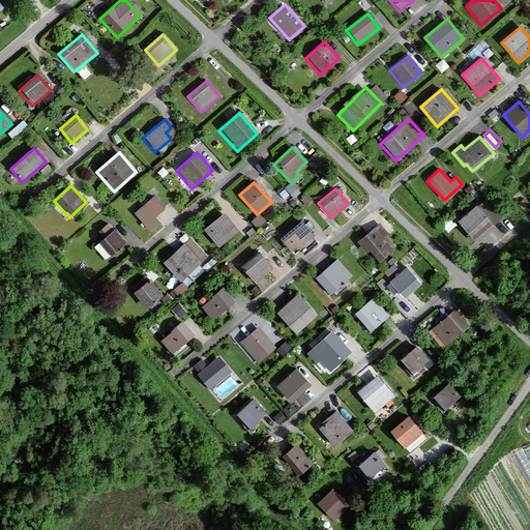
[(163,210),(153,198),(133,214),(148,232),(158,224),(153,217),(163,210)]
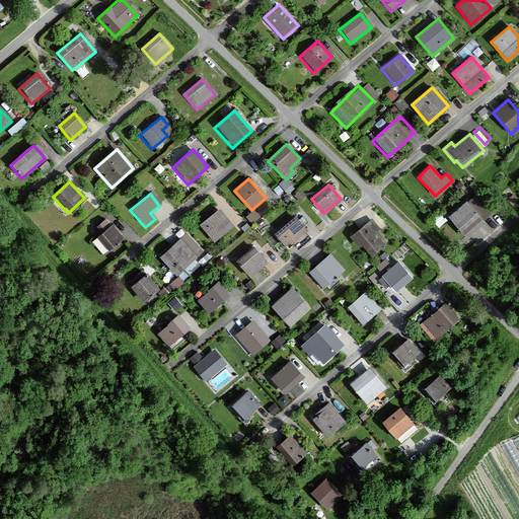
[(446,216),(465,238),(484,222),(482,220),(492,212),(475,194),(465,202),(464,201),(446,216)]
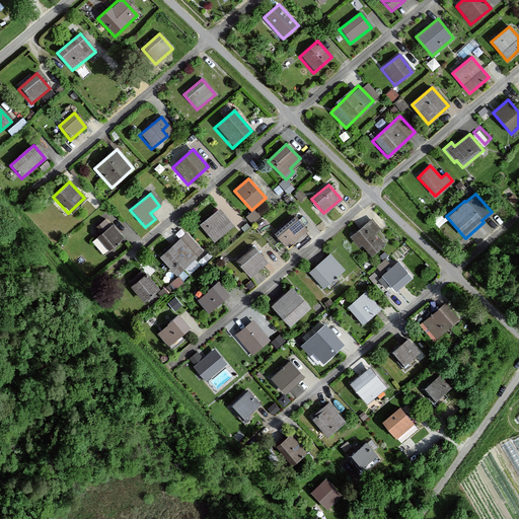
[(212,242),(233,224),(219,208),(199,226),(212,242)]
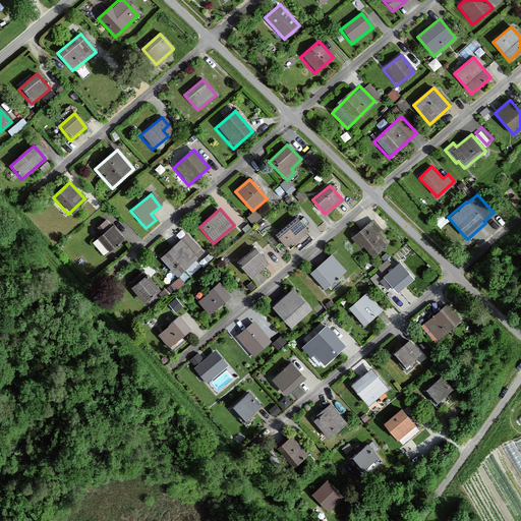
[(286,248),(307,232),(295,217),(275,233),(286,248)]
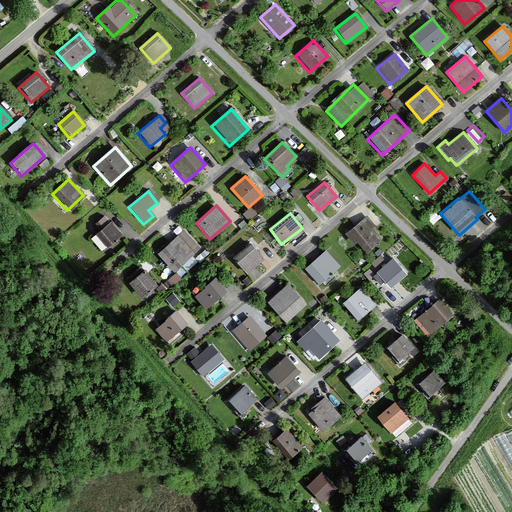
[(374,227),(365,216),(342,234),(351,244),(355,241),(363,252),(378,241),(369,230),(374,227)]
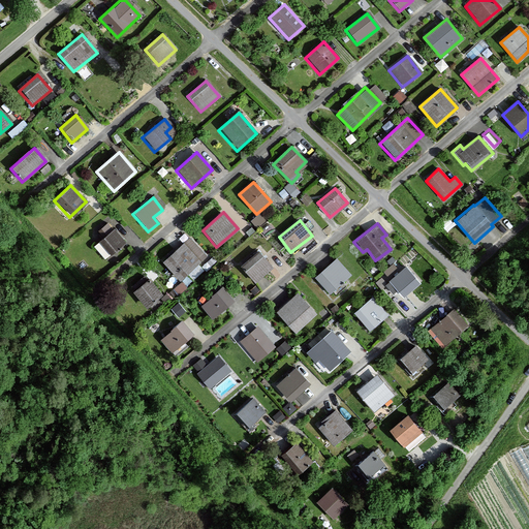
[(62,244),(71,237),(64,228),(55,236),(62,244)]
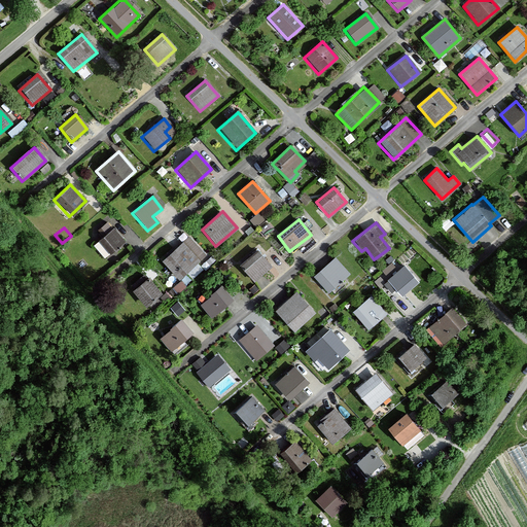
[(103,259),(124,241),(112,227),(91,247),(103,259)]
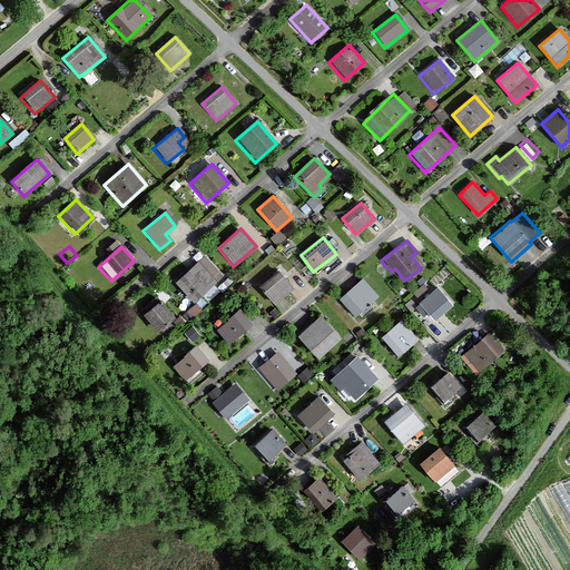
[(192,302),(220,276),(203,256),(174,282),(192,302)]
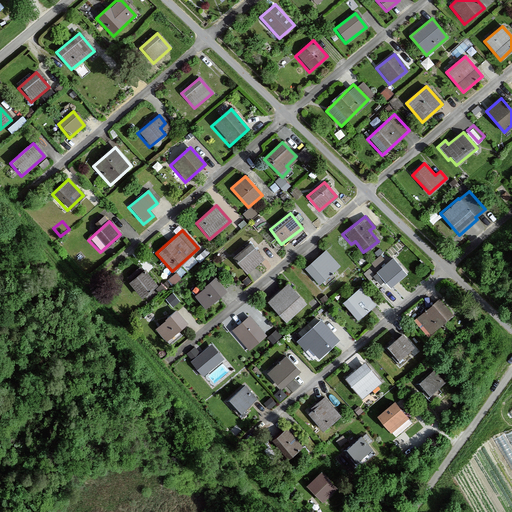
[(246,273),(263,259),(249,243),(232,257),(246,273)]
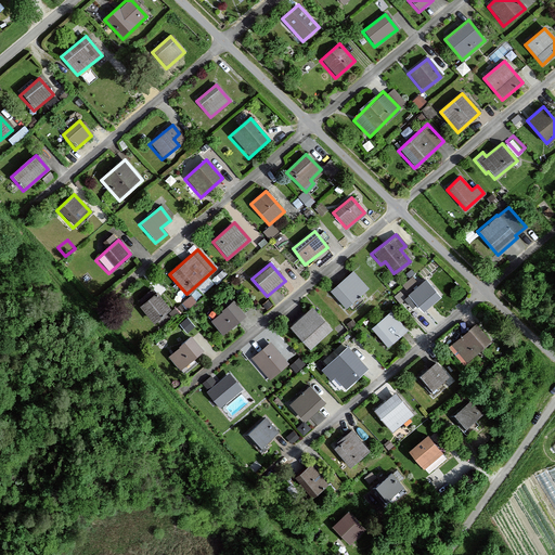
[(350,273),(328,292),(344,309),(365,289),(350,273)]
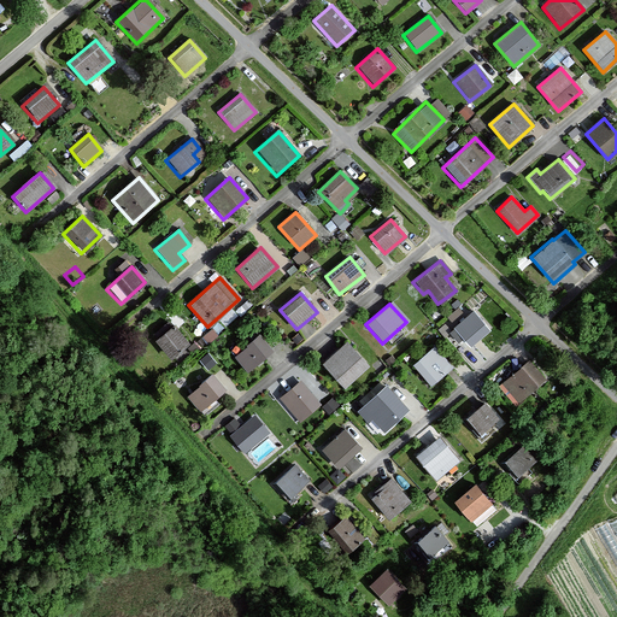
[(469,346),(489,330),(474,311),(453,327),(469,346)]
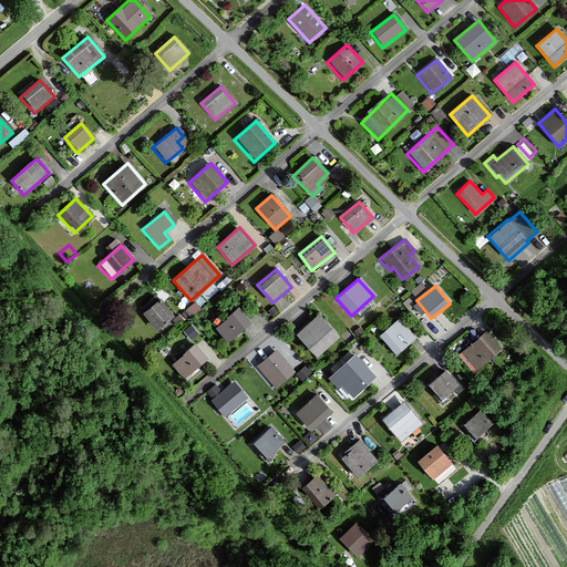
[(141,312),(155,330),(173,316),(158,298),(141,312)]
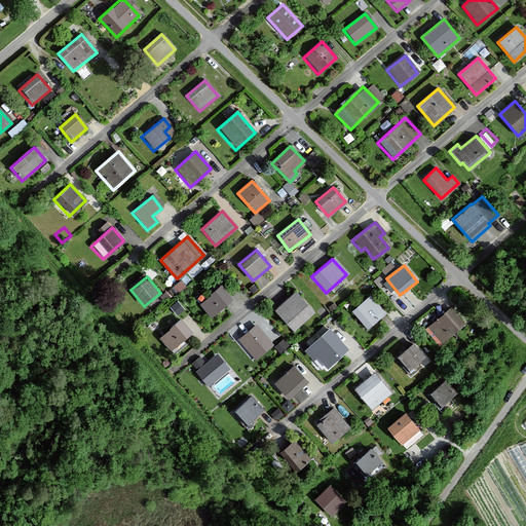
[(209,316),(232,299),(222,286),(198,303),(209,316)]
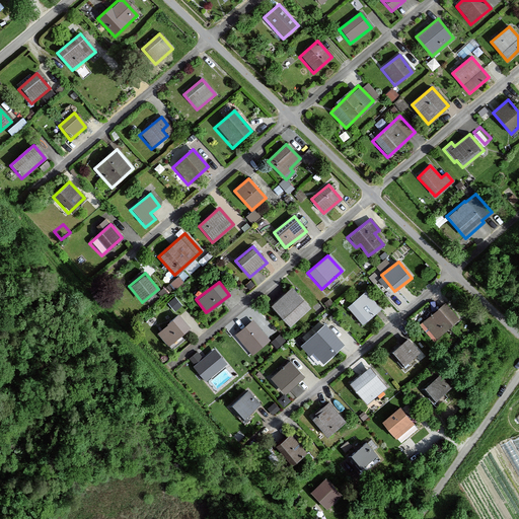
[(289,326),(309,308),(291,287),(271,305),(289,326)]
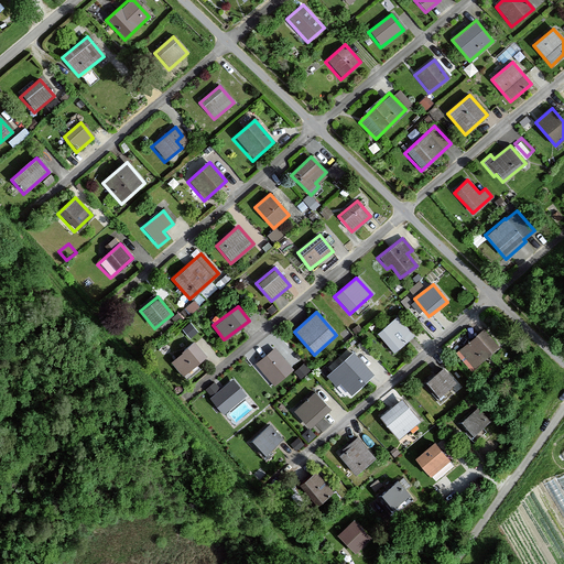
[(392,355),(413,336),(396,317),(375,336),(392,355)]
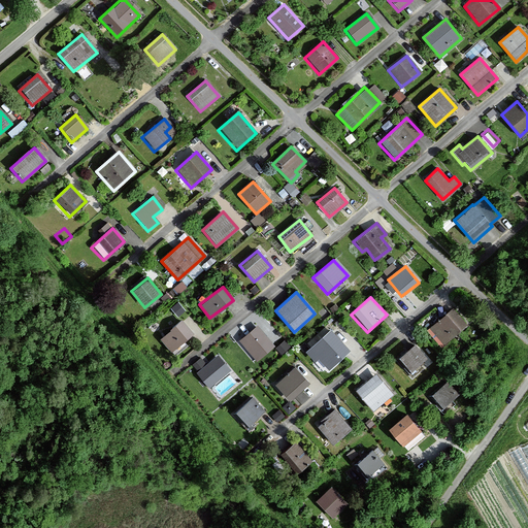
[(443,344),(461,329),(446,312),(429,328),(443,344)]
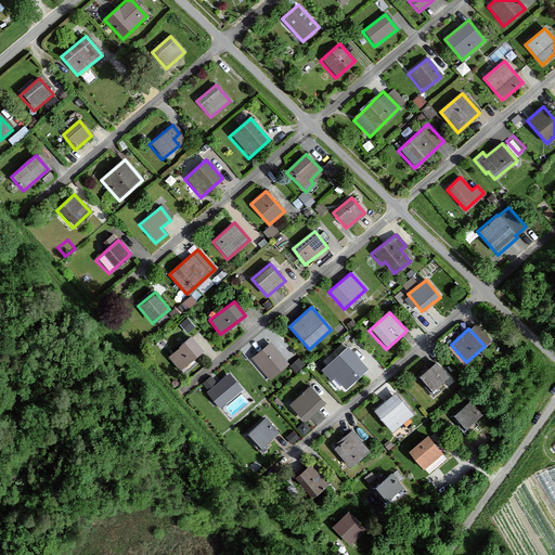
[(178,371),(203,349),(190,335),(165,356),(178,371)]
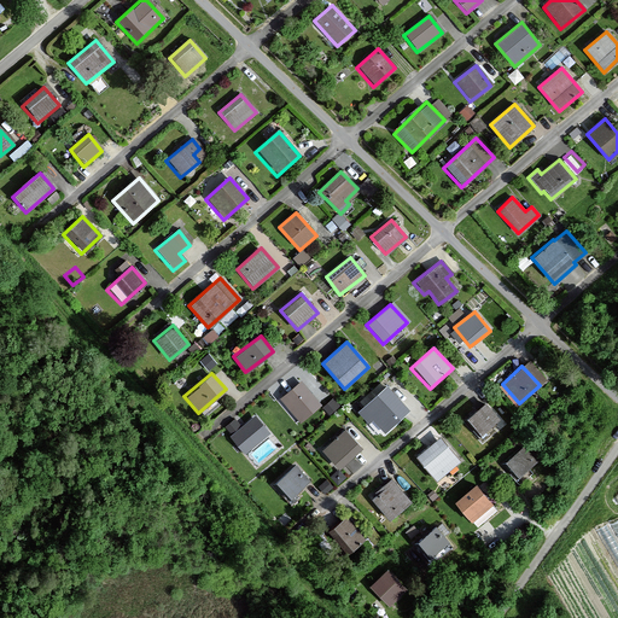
[(297,424),(319,406),(299,382),(278,400),(297,424)]
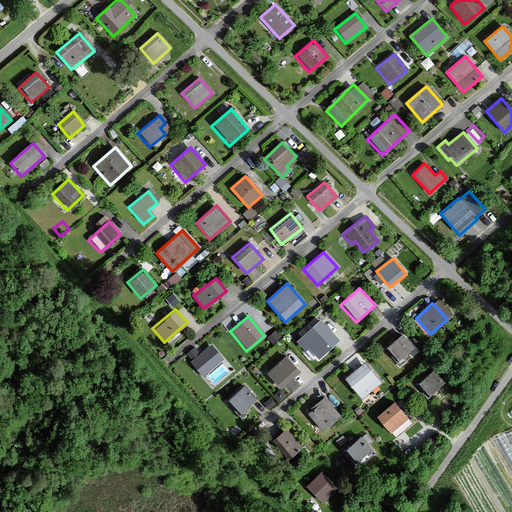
[(316,358),(339,339),(322,319),(299,338),(316,358)]
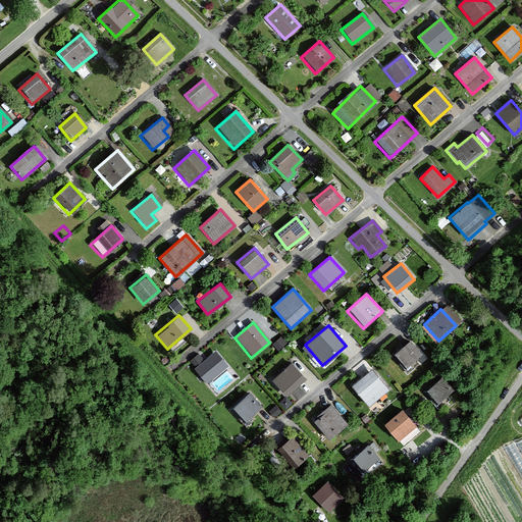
[(406,367),(422,354),(410,340),(394,353),(406,367)]
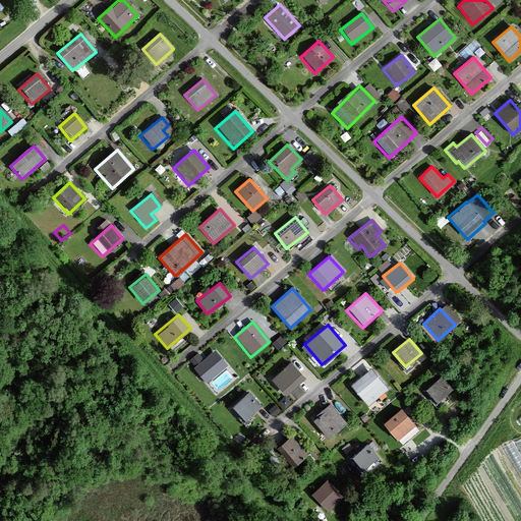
[(208,380),(230,362),(217,346),(194,364),(208,380)]
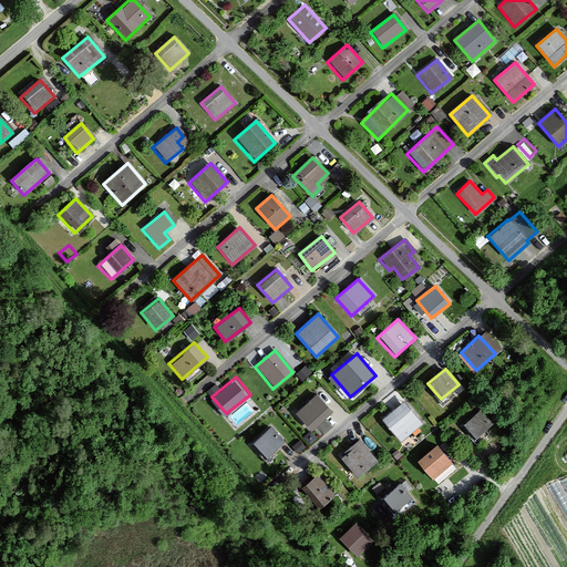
[(216,381),(207,388),(213,394),(222,387),(216,381)]
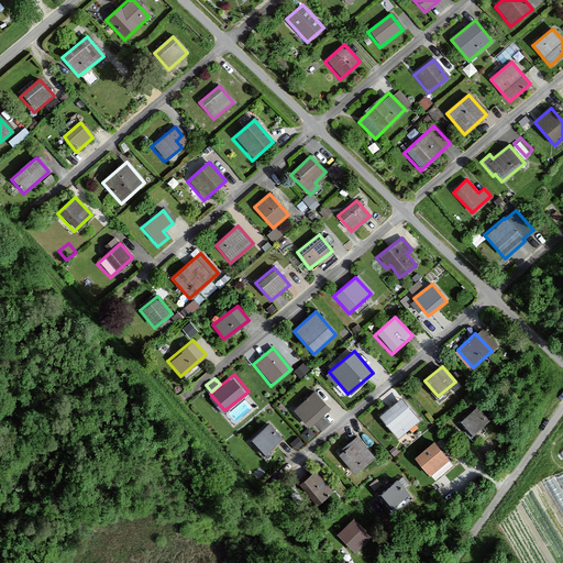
[(308,428),(328,409),(311,393),(293,410),(308,428)]
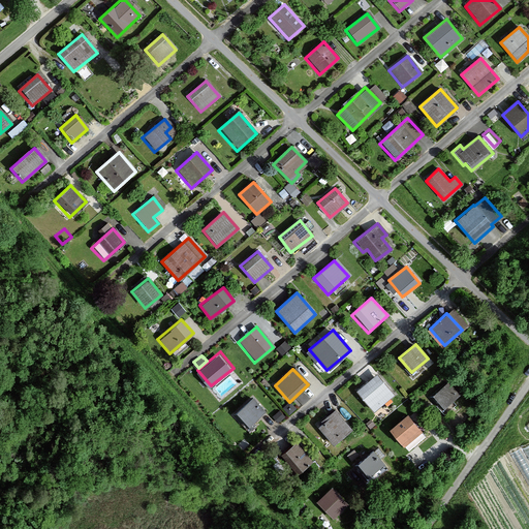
[(371,412),(393,395),(376,374),(354,392),(371,412)]
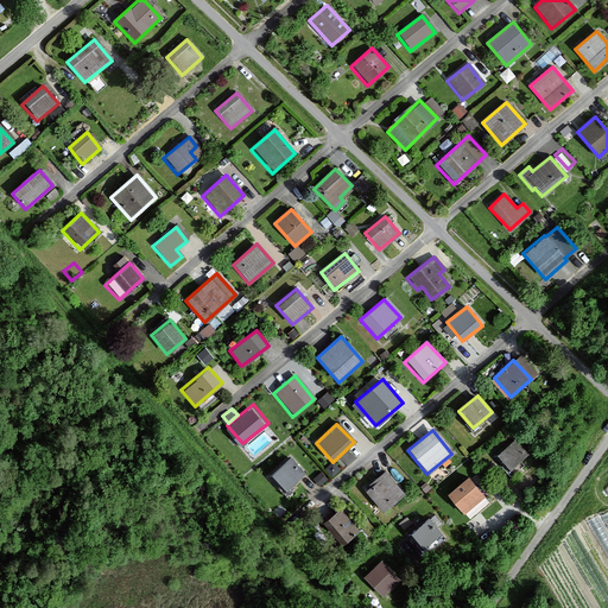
[(257,450),(270,438),(263,431),(249,443),(257,450)]
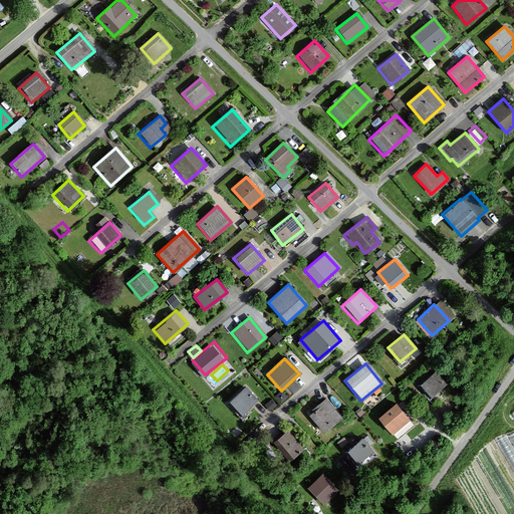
[(430,397),(446,384),(436,371),(420,383),(430,397)]
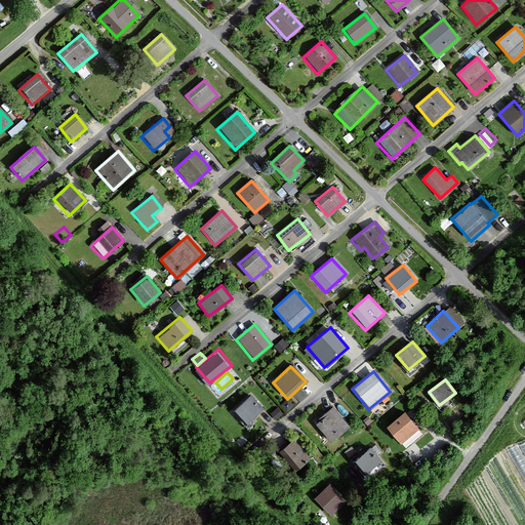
[(246,423),(263,409),(250,395),(234,409),(246,423)]
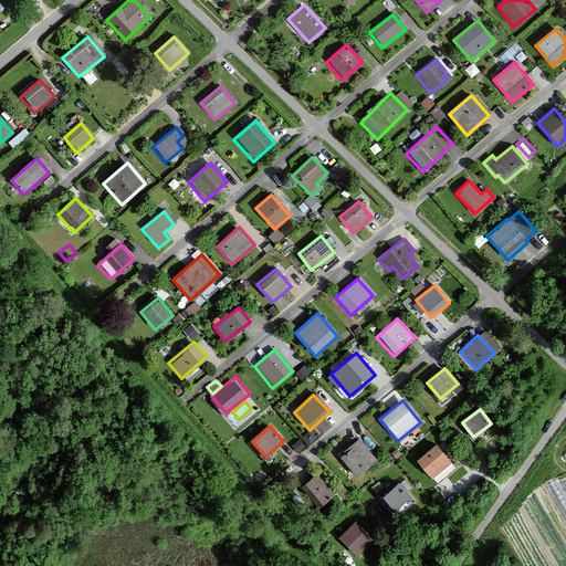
[(352,479),(375,461),(358,440),(336,458),(352,479)]
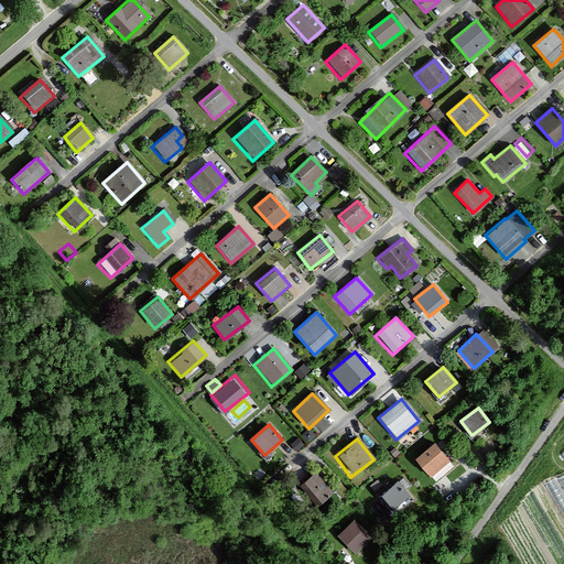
[(448,461),(434,443),(414,459),(429,477),(448,461)]
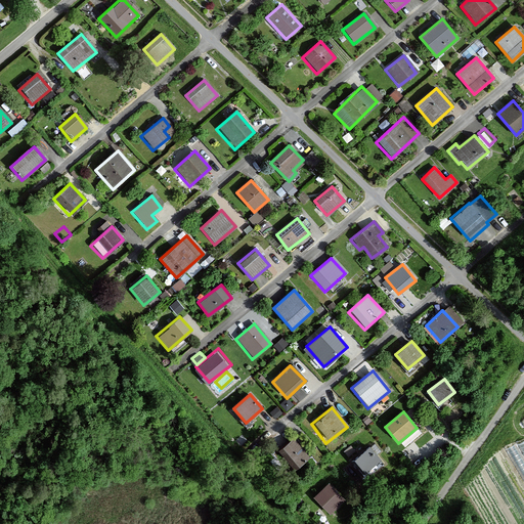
[(290,476),(309,460),(292,440),(272,456),(290,476)]
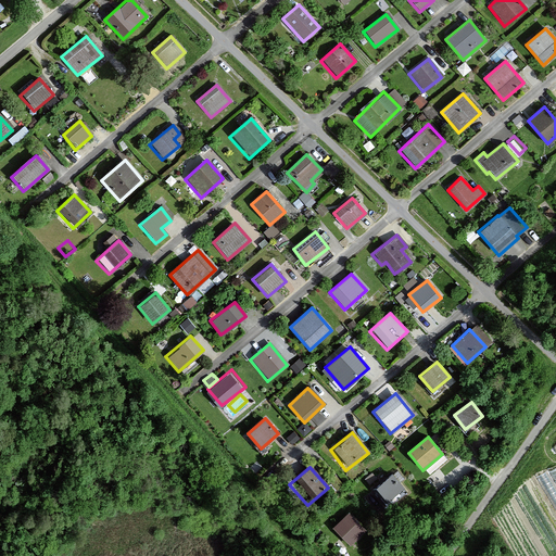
[(382,505),(403,489),(391,475),(370,491),(382,505)]
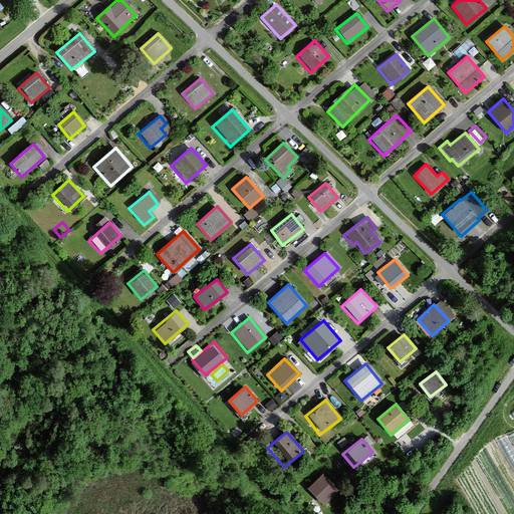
[(320,505),(336,491),(321,473),(305,488),(320,505)]
